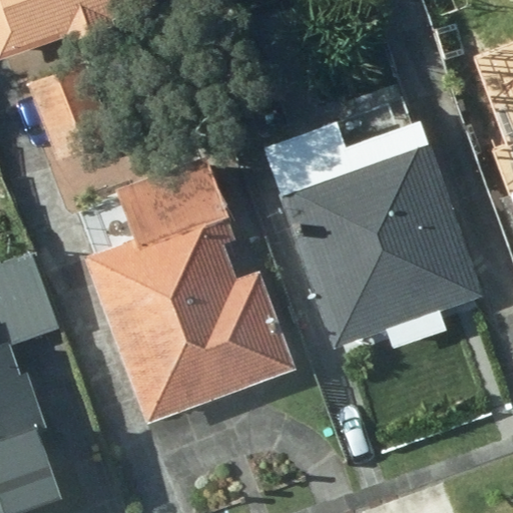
[(0,0),(0,55),(65,36),(69,43),(114,28),(112,20),(153,6),(150,0),(0,0)]
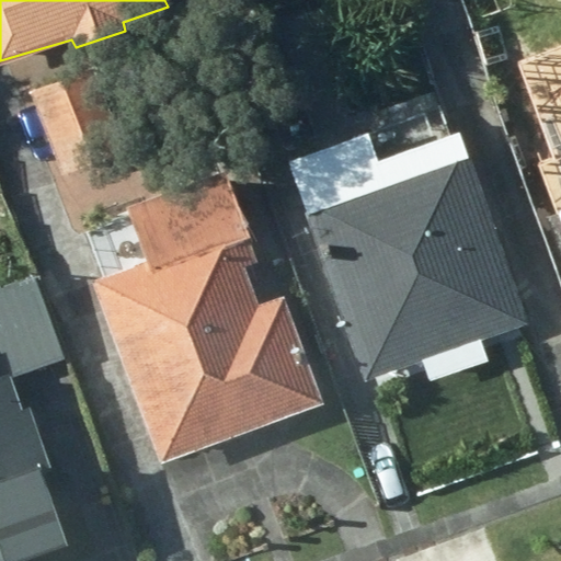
[(560,0),(549,0),(508,14),(527,67),(504,77),(534,157),(560,146),(560,0)]
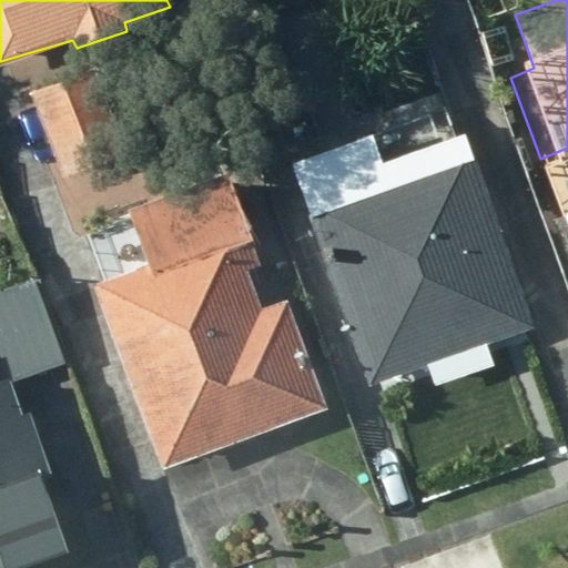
[(143,140),(111,54),(37,82),(69,168),(143,140)]
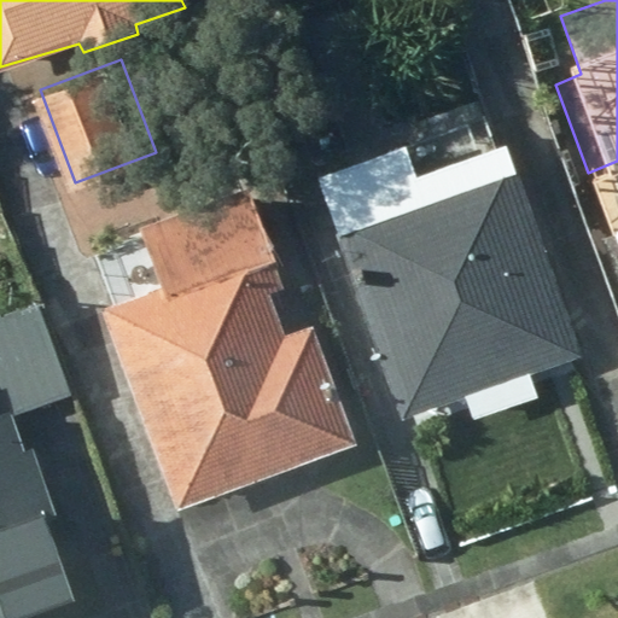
[(470,122),(318,176),(403,419),(465,397),(471,418),(522,401),(513,380),(582,356),(506,146),(481,155),(470,122)]
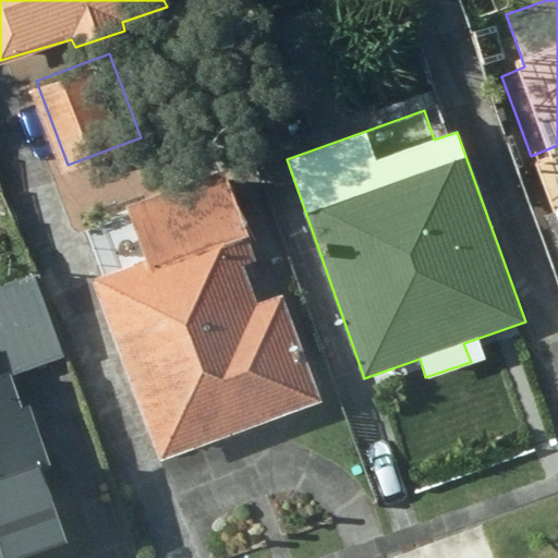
[(102,277),(94,281),(160,463),(324,403),(284,296),(257,305),(242,265),(259,258),(226,169),(128,206),(133,217),(87,232),(102,277)]
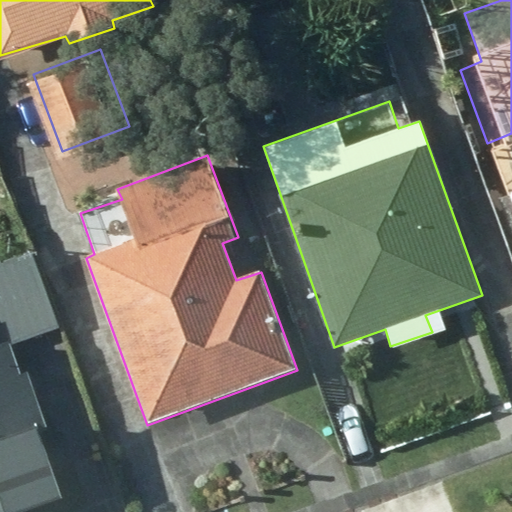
[(0,511),(30,511),(66,500),(13,344),(61,327),(35,250),(0,261),(0,511)]
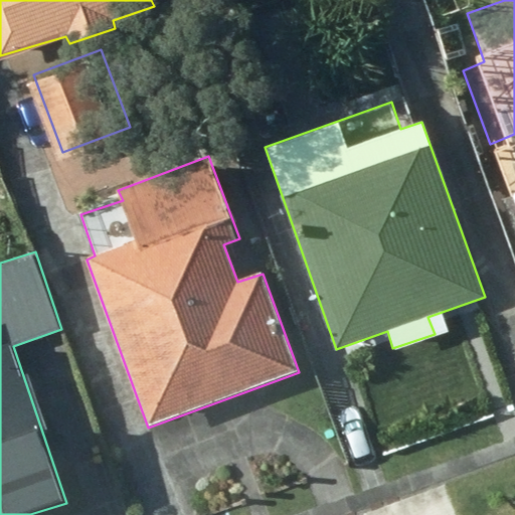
All buildings are outlined.
